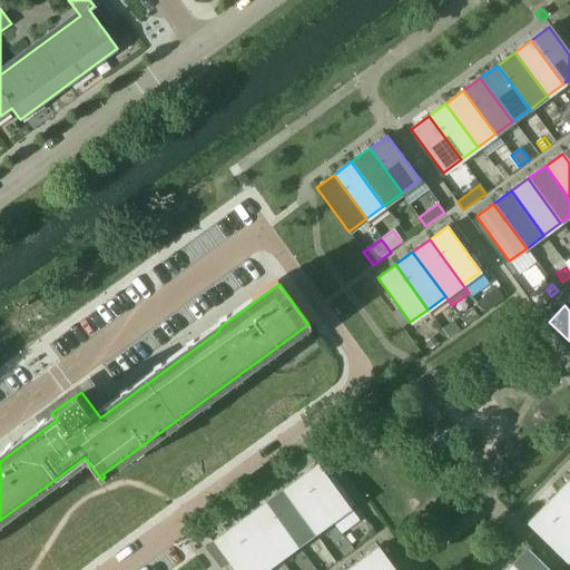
[(472,308),(461,317),(467,326),(479,317),(472,308)]
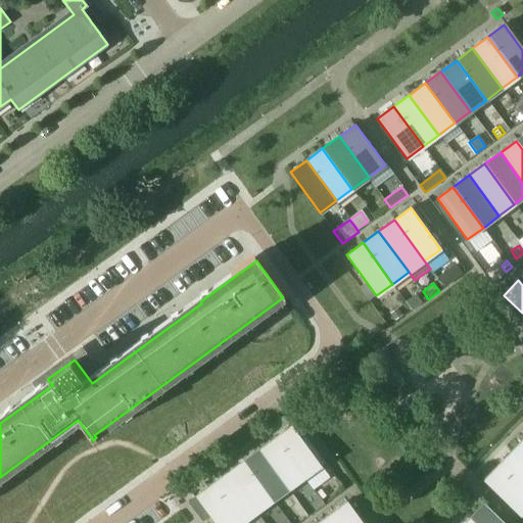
[(422,303),(416,295),(406,302),(412,311),(422,303)]
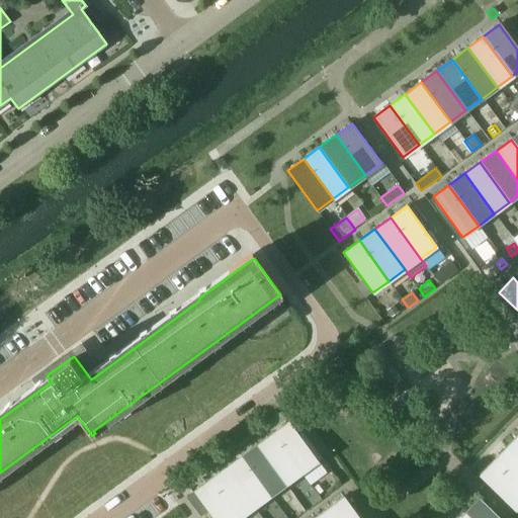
[(393,307),(386,311),(391,317),(397,313),(393,307)]
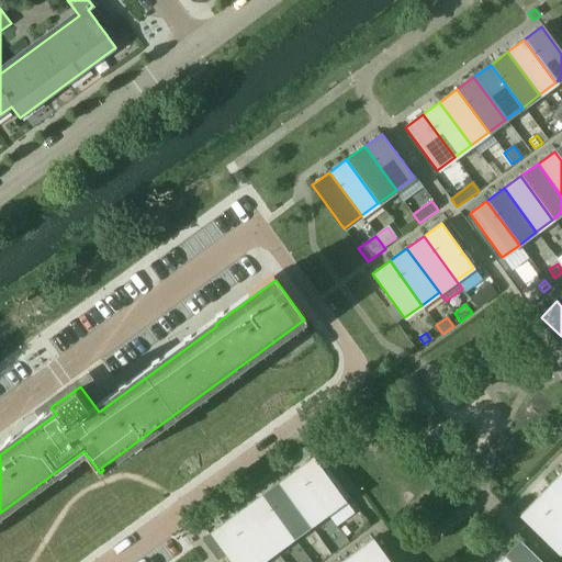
[(313,459),(295,472),(327,515),(345,502),(335,487),(313,459)]
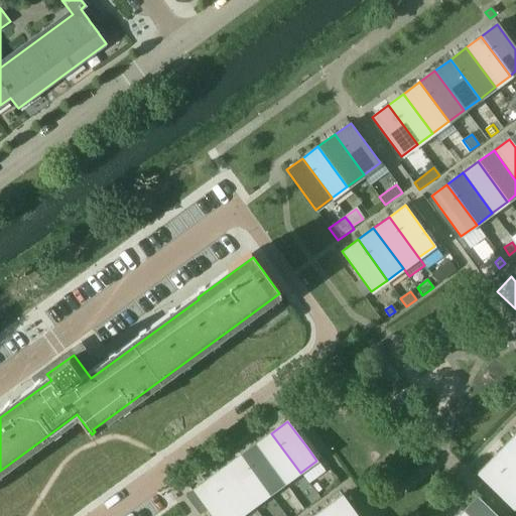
[(271,433),(256,444),(285,484),(300,473),(271,433)]
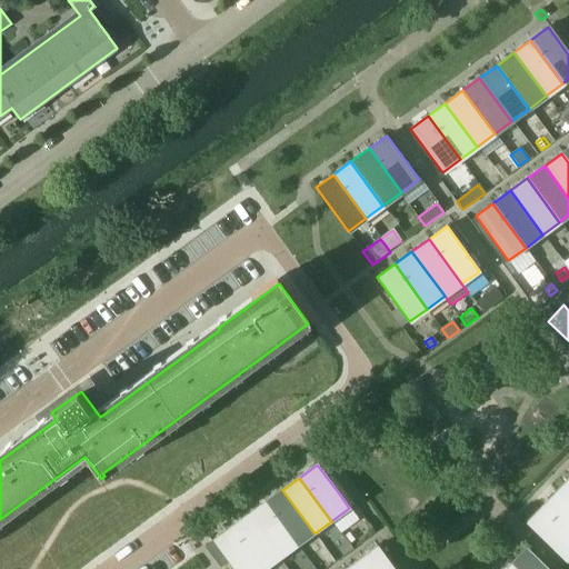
[(568,478),(556,492),(568,503),(568,478)]
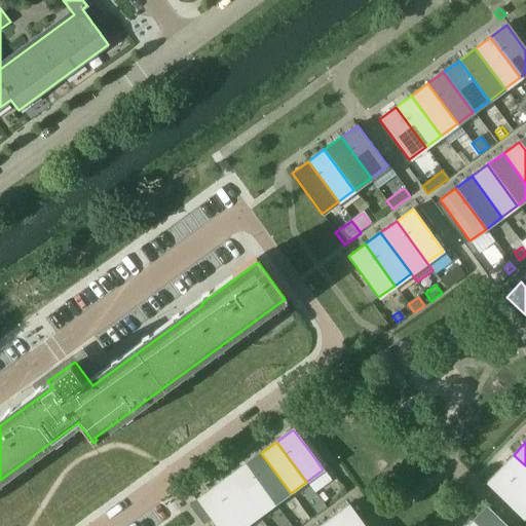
[(261,453),(246,464),(275,504),(291,493),(261,453)]
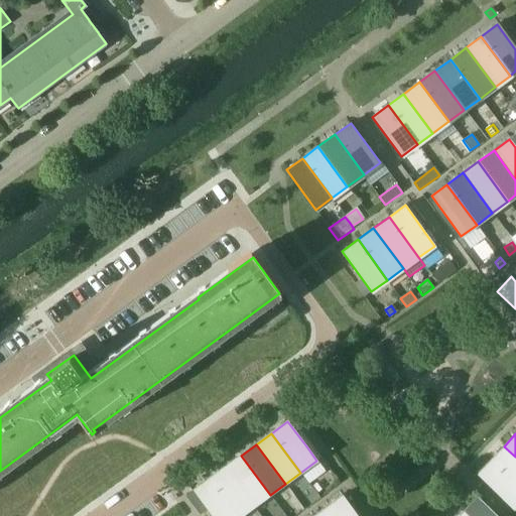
[(515,457),(504,446),(491,460),(515,484),(515,457)]
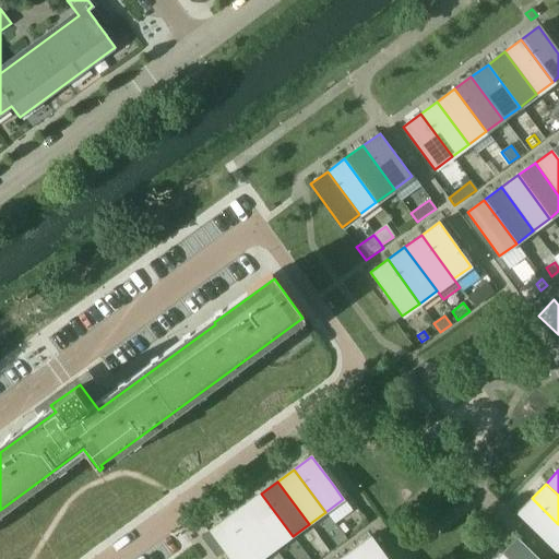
[(261,494),(244,507),(275,549),(293,536),(261,494)]
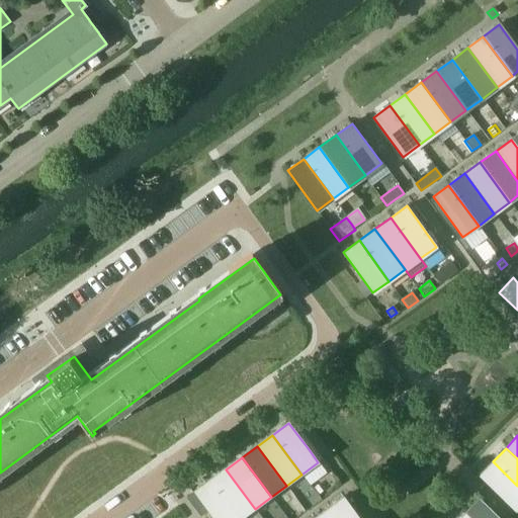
[(517,506),(517,486),(493,461),(479,477),(514,511),(517,506)]
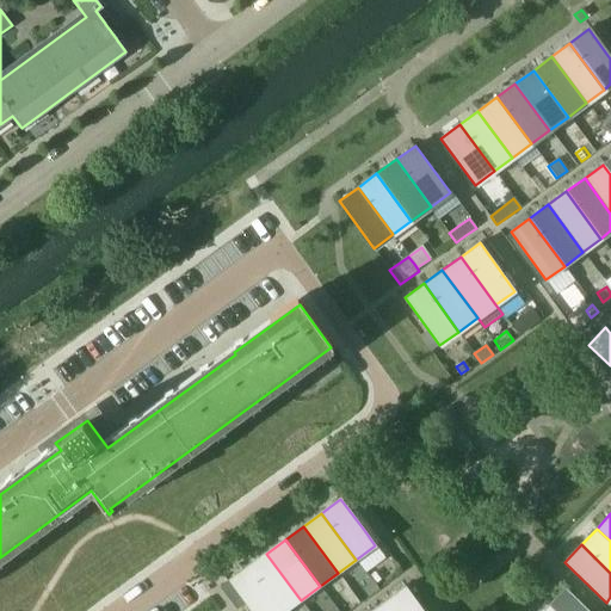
[(266,554),(248,567),(281,610),(285,610),(301,600),(266,554)]
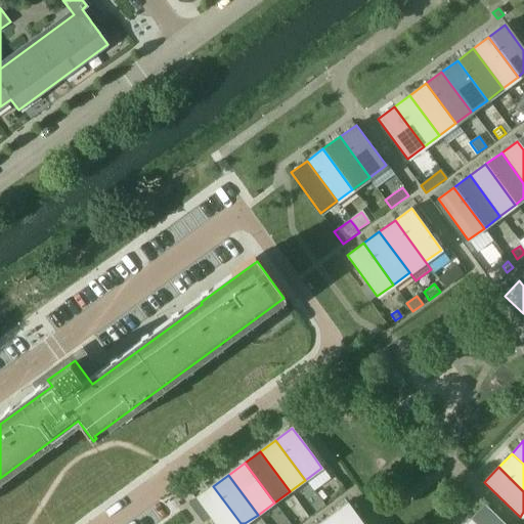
[(241,523),(213,486),(197,498),(215,523),(241,523)]
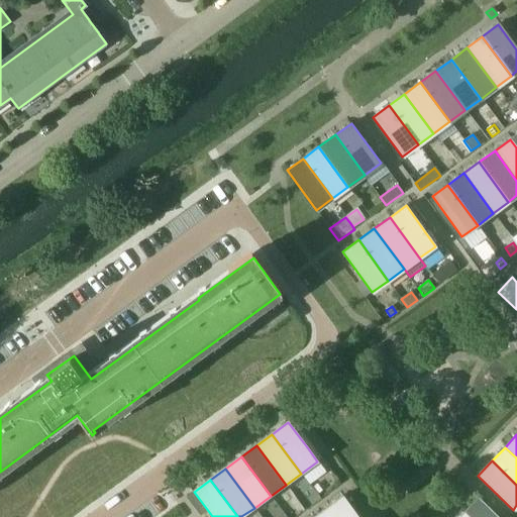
[(201,515),(208,510),(194,492),(187,497),(201,515)]
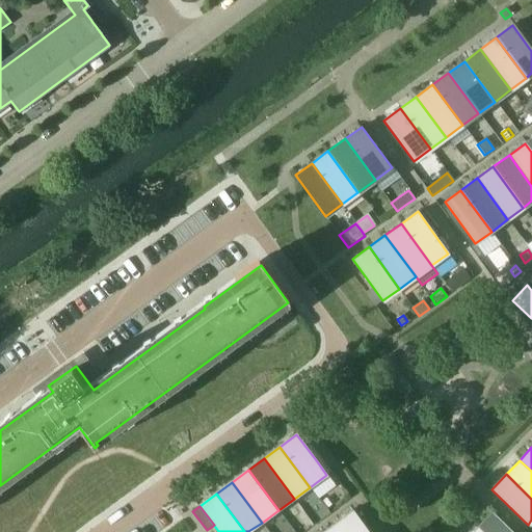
[(368,531),(352,510),(336,523),(342,531),(368,531)]
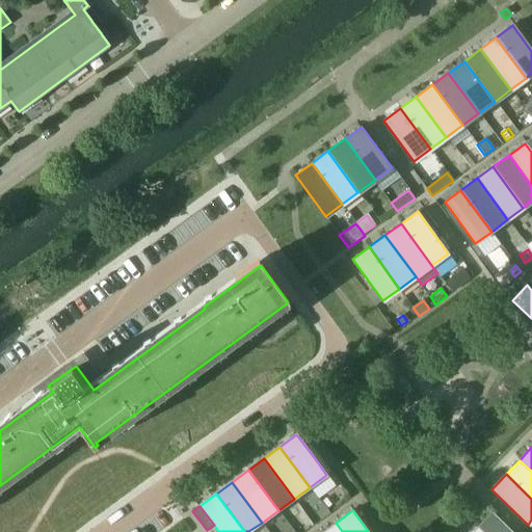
[(478,528),(482,531),(512,531),(493,512),(478,528)]
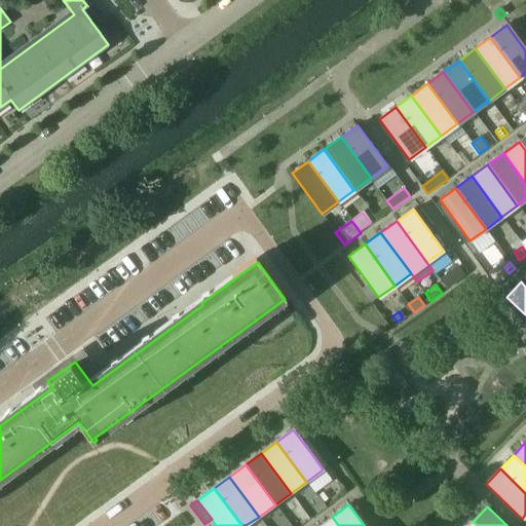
[(338,525),(332,517),(320,525),(338,525)]
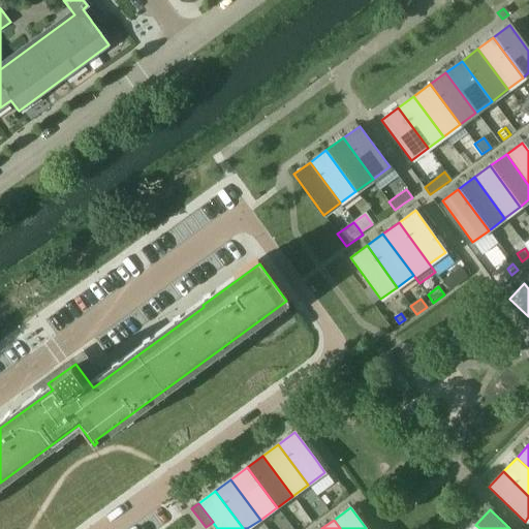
All buildings are outlined.
